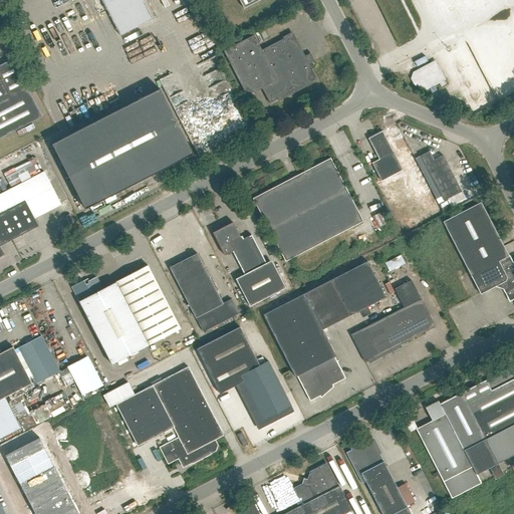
[(144,0),(101,0),(120,35),(154,18),(144,0)]
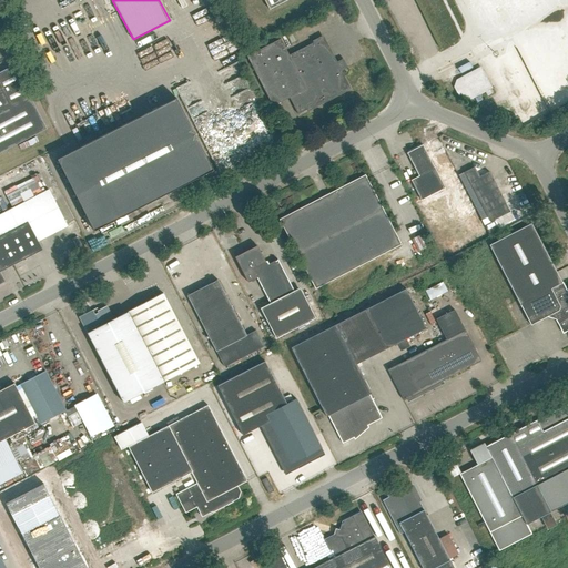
[(263,0),(269,10),(286,0),(263,0)]
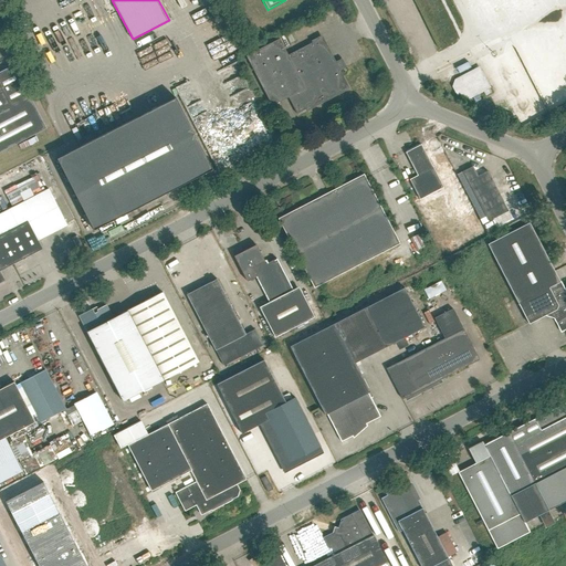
[(2,8),(0,9),(0,17),(3,24),(9,22),(2,8)]
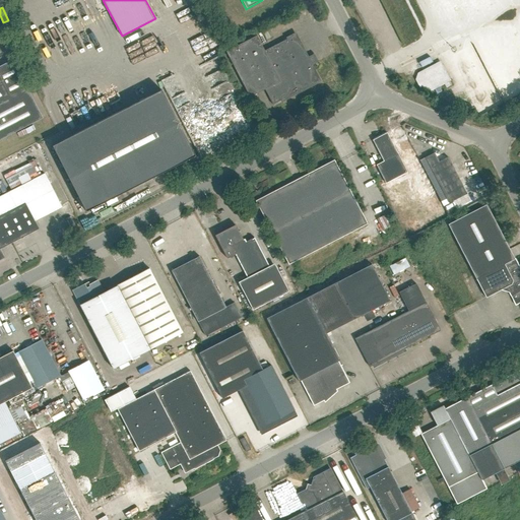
[(264,50),(257,36),(225,52),(249,98),(264,89),(272,105),(318,81),(295,36),(264,50)]
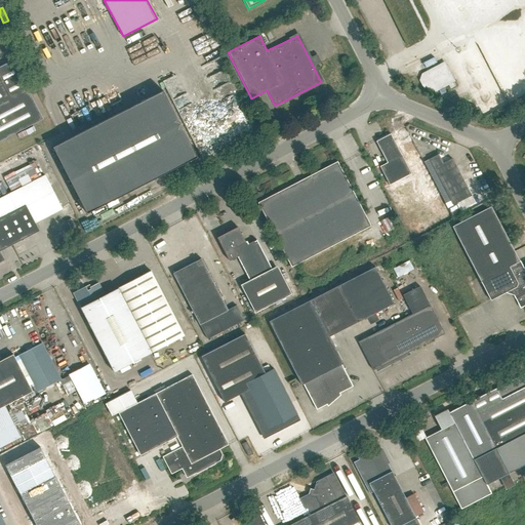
[(208,68),(220,62),(216,53),(204,59),(208,68)]
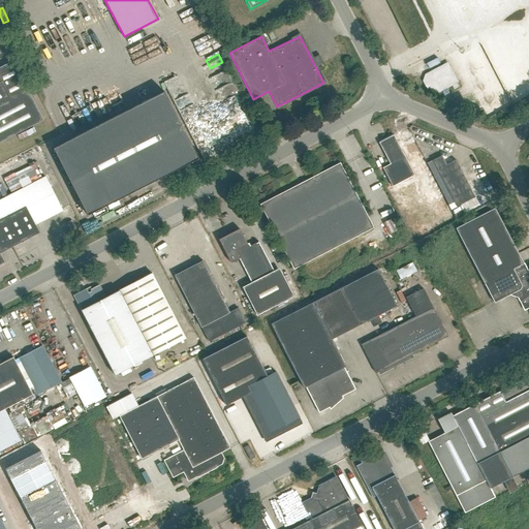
[(12,61),(0,67),(0,142),(43,120),(12,61)]
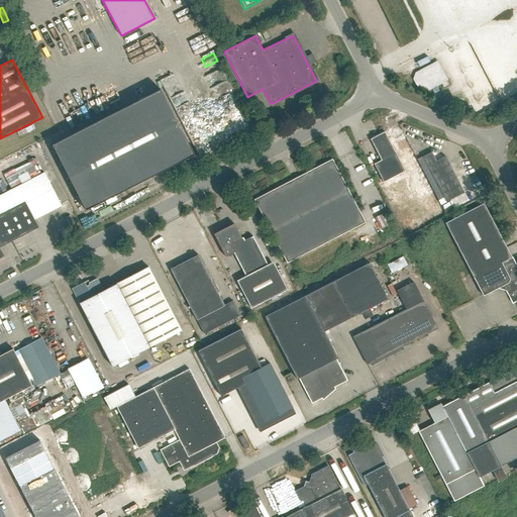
[(417,77),(412,79),(418,90),(423,87),(426,92),(448,80),(437,61),(415,73),(417,77)]
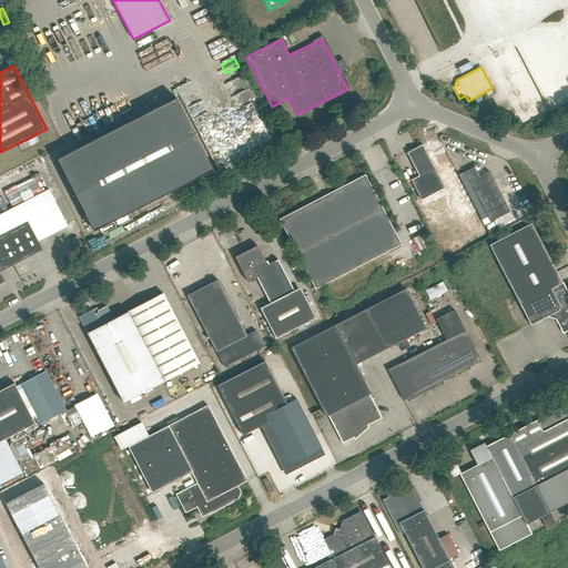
[(114,100),(125,94),(118,81),(107,87),(114,100)]
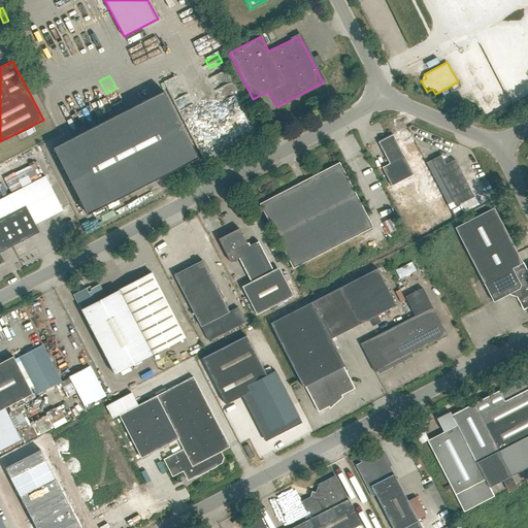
[(198,158),(164,91),(53,147),(87,215),(198,158)]
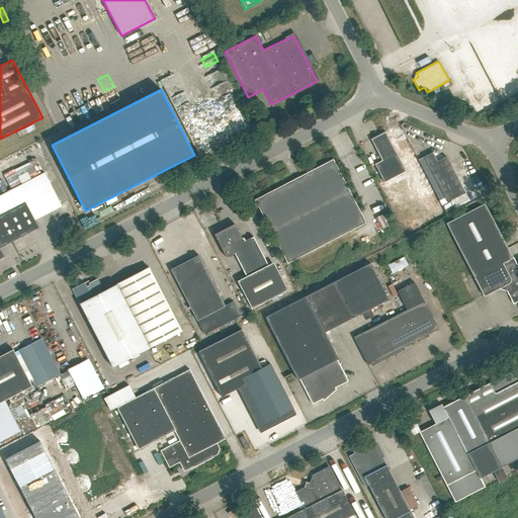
[(33,124),(17,132),(19,137),(35,128),(33,124)]
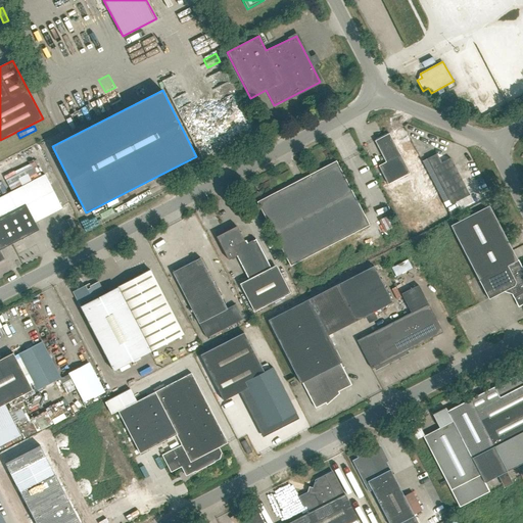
[(374,141),(385,162),(378,165),(388,185),(410,174),(388,134),(374,141)]
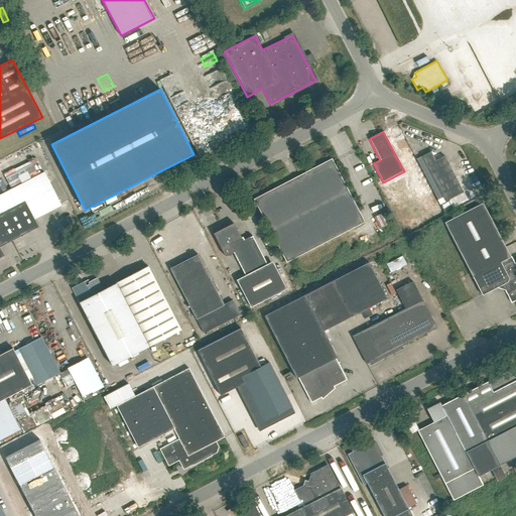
[(445,202),(463,192),(443,156),(434,161),(430,152),(421,156),(445,202)]
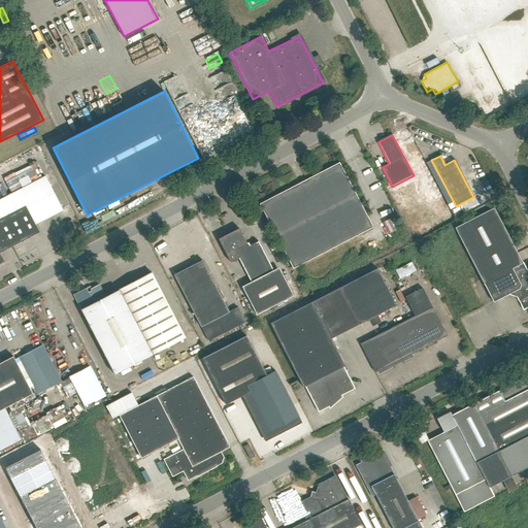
[(373,227),(339,162),(259,204),(293,268),(373,227)]
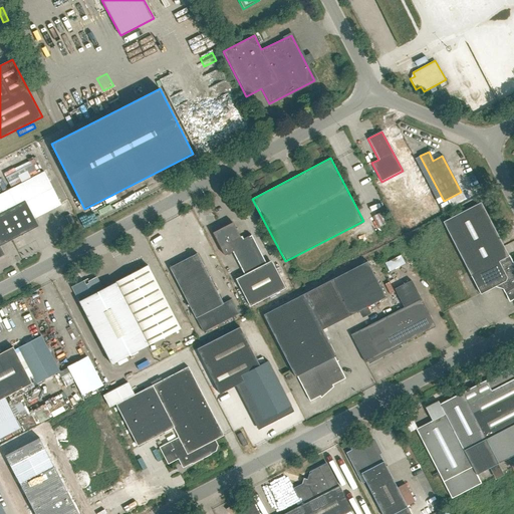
[(0,257),(4,255),(0,247),(0,245),(37,226),(34,219),(61,205),(44,172),(0,194),(0,257)]
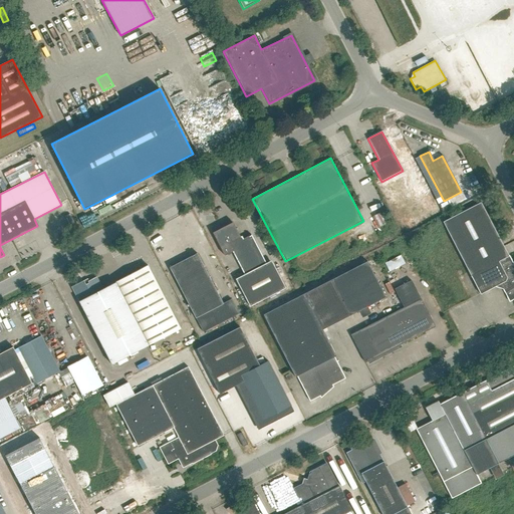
[(481,202),(442,222),(480,294),(500,284),(509,301),(513,298),(513,265),(509,255),(500,260),(491,243),(500,239),(481,202)]
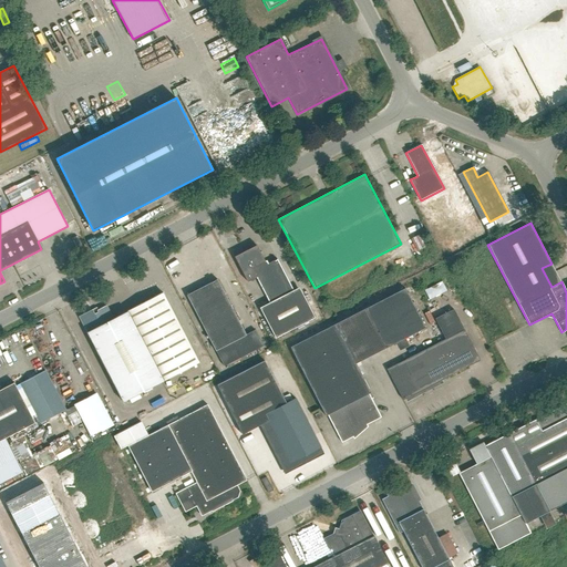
[(408,234),(413,246),(424,241),(418,229),(408,234)]
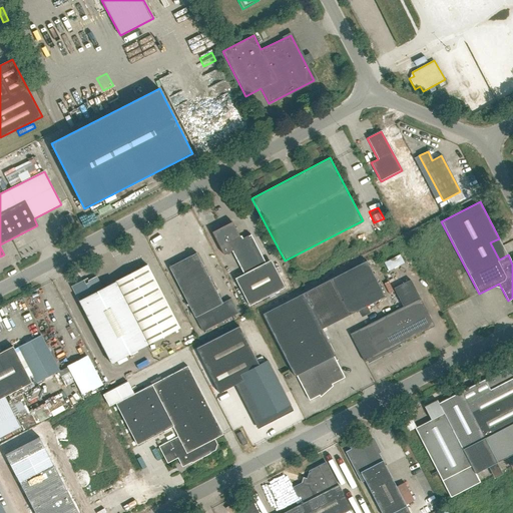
[(70,213),(65,216),(71,228),(76,225),(70,213)]
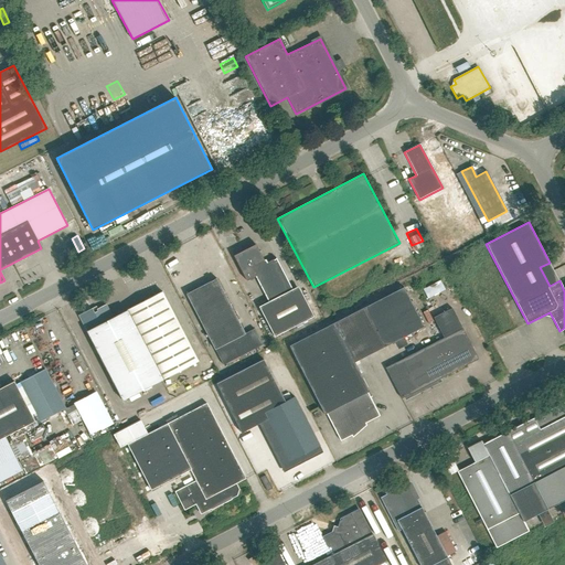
[(248,248),(233,256),(246,281),(253,278),(252,276),(254,274),(268,302),(258,307),(274,338),(313,317),(298,287),(291,290),(276,258),(267,263),(265,260),(264,260),(258,252),(255,254),(255,255),(251,254),(251,253),(248,248)]
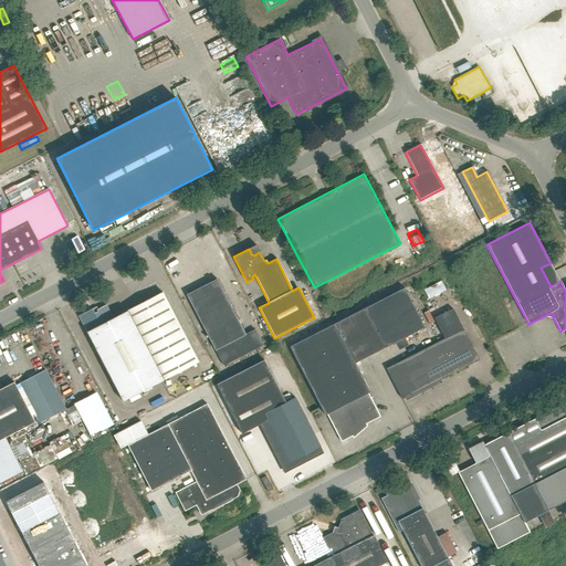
[(423,294),(442,285),(438,276),(419,285),(423,294)]
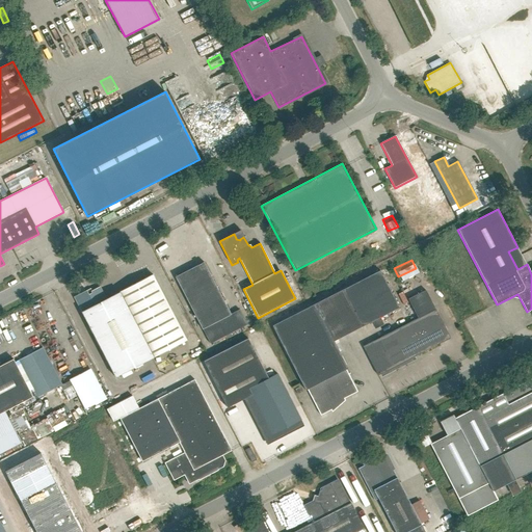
[(204,263),(175,277),(202,329),(203,329),(210,344),(246,325),(239,310),(230,314),(204,263)]
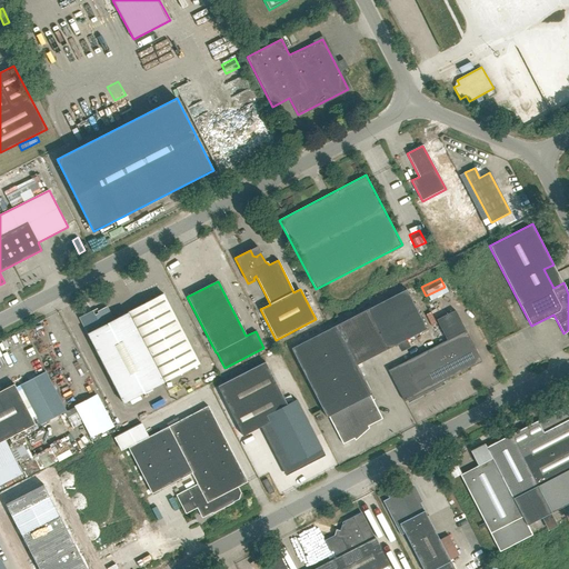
[(370,395),(371,393),(357,365),(427,329),(406,289),(290,348),(326,417),(328,416),(342,443),(353,438),(351,435),(382,418),(370,395)]
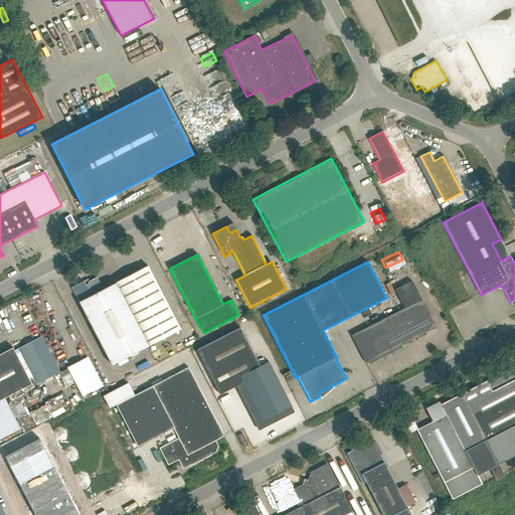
[(83,282),(72,288),(79,302),(78,302),(112,365),(180,330),(147,266),(115,283),(103,290),(97,279),(89,283),(89,284),(86,286),(83,282)]
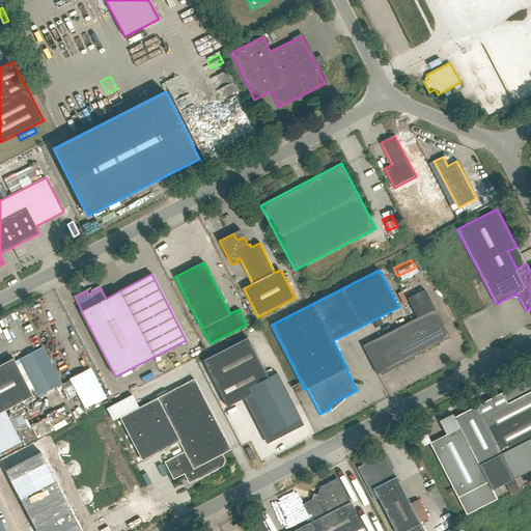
[(408,299),(417,317),(362,346),(378,374),(449,338),(424,289),(408,299)]
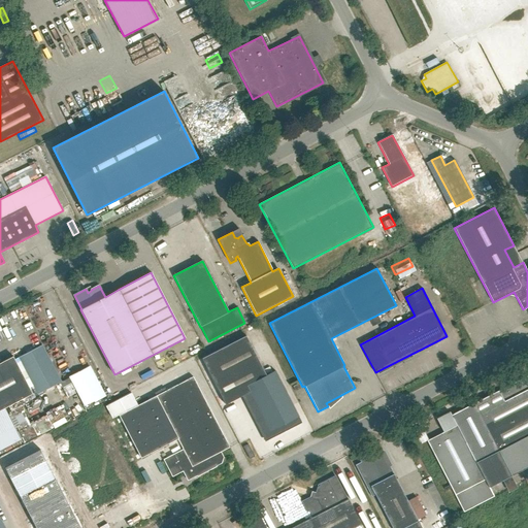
[(245,336),(202,358),(225,404),(241,396),(263,438),(264,437),(268,438),(268,439),(302,423),(275,370),(266,375),(245,336)]
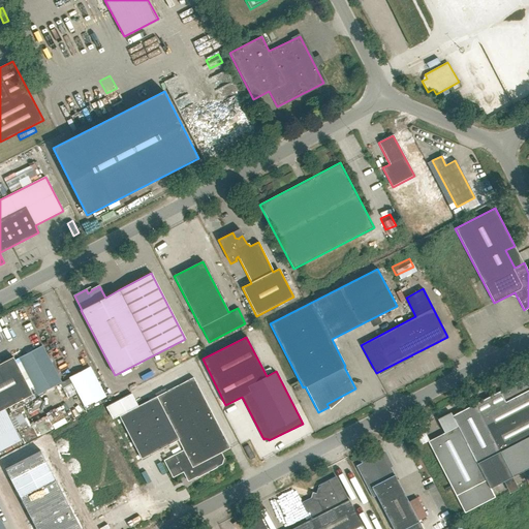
[(14,361),(32,395),(33,397),(61,382),(41,346),(14,361)]
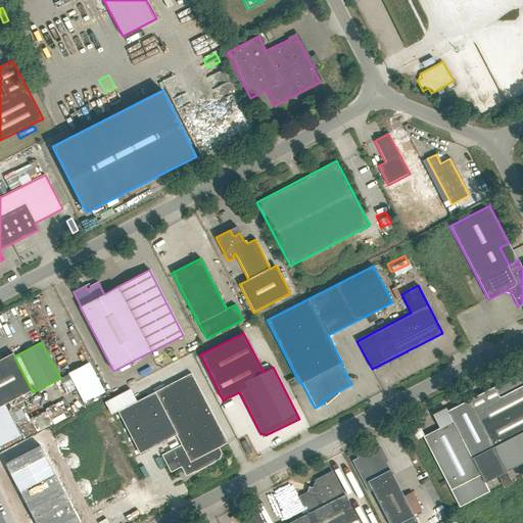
[(32,390),(12,353),(0,359),(0,395),(4,405),(32,390)]
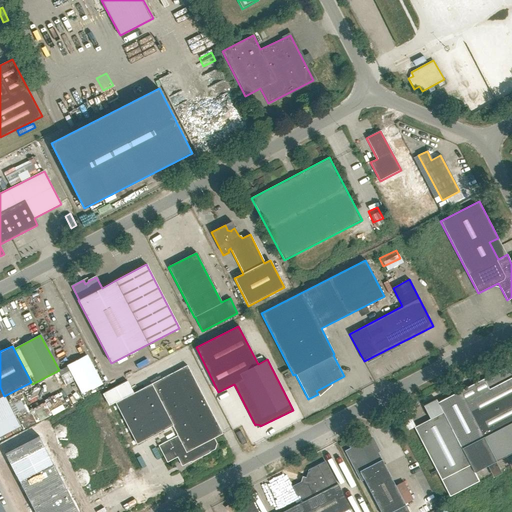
[(100,384),(85,355),(67,365),(68,366),(70,370),(82,393),(100,384)]
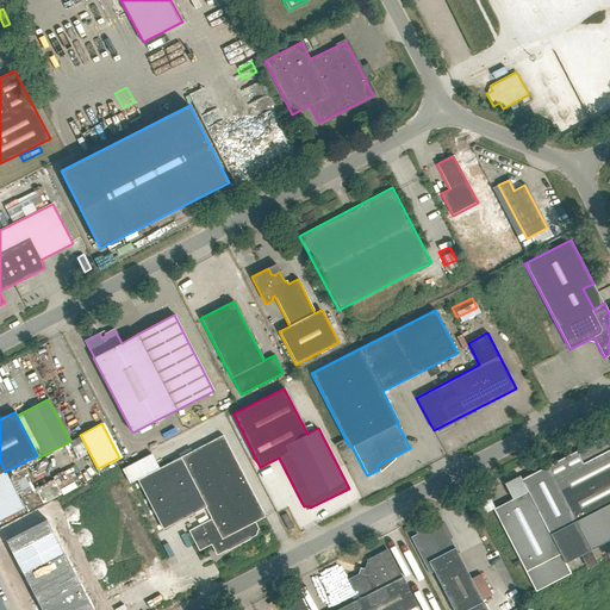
[(512,499),(493,509),(520,560),(514,564),(515,567),(522,564),(536,591),(571,573),(566,562),(609,540),(609,434),(522,479),(528,491),(512,499)]
